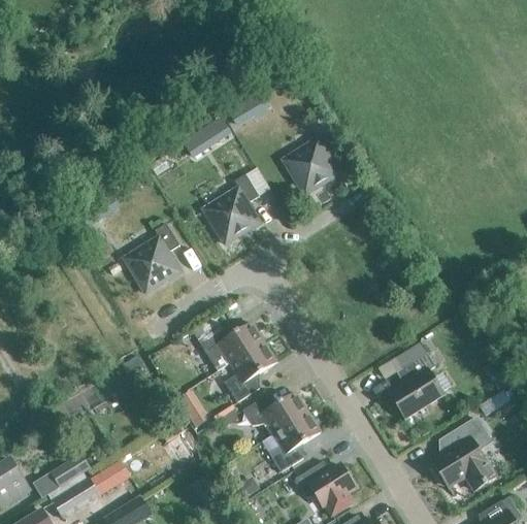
[(244,99),(227,110),(236,124),(253,113),(244,99)]
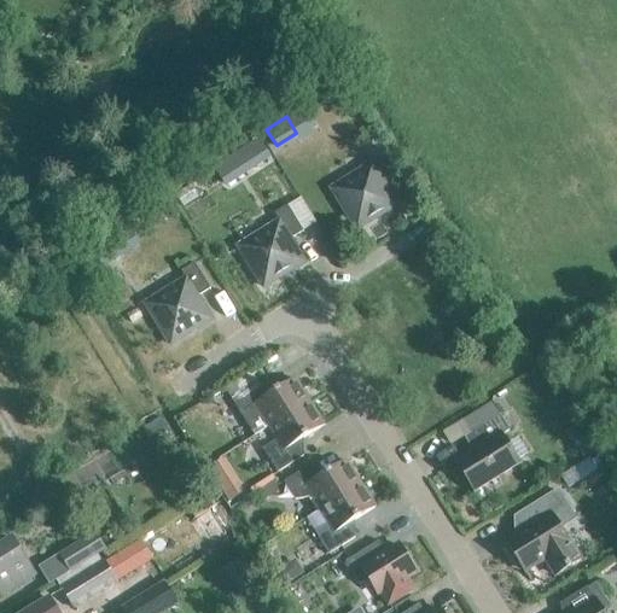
[(257,135),(234,150),(246,167),(268,152),(257,135)]
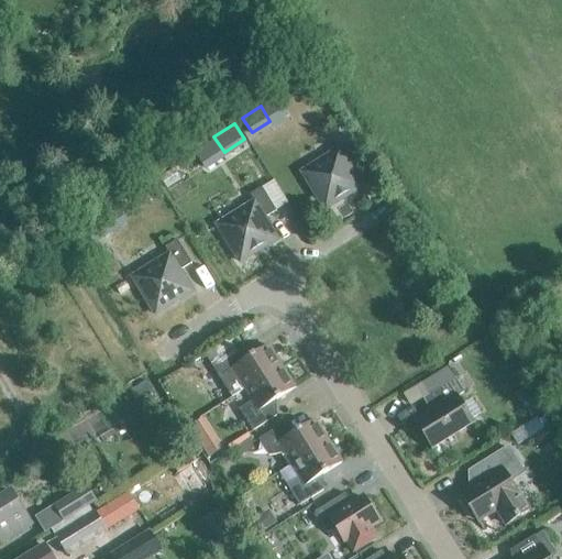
[(323,206),(354,187),(351,181),(357,176),(349,162),(360,155),(345,131),(333,139),(338,145),(300,168),(323,206)]
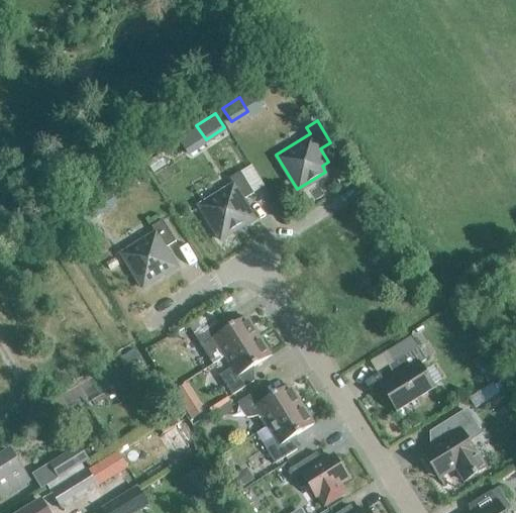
[(232,182),(198,203),(219,237),(247,219),(244,214),(250,210),(242,197),(252,190),(239,169),(228,176),(232,182)]
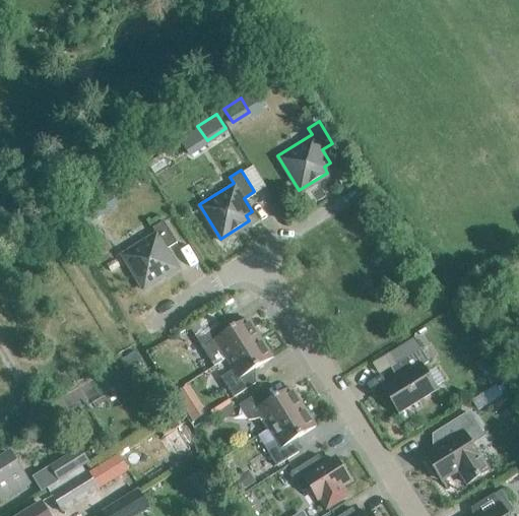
[(113,198),(95,208),(101,215),(117,204),(113,198)]
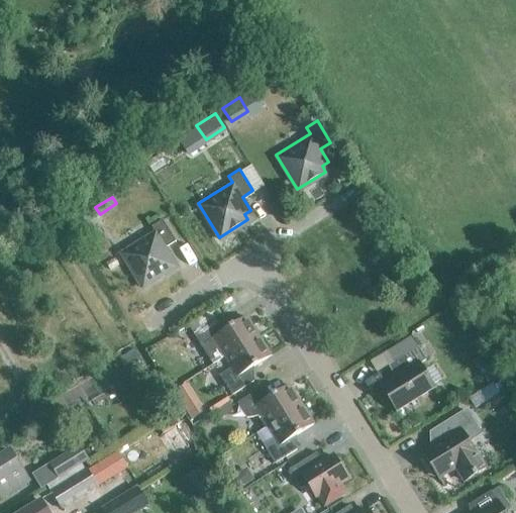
[(120,250),(141,286),(170,268),(166,262),(173,258),(165,245),(175,238),(162,217),(150,223),(155,229),(120,250)]
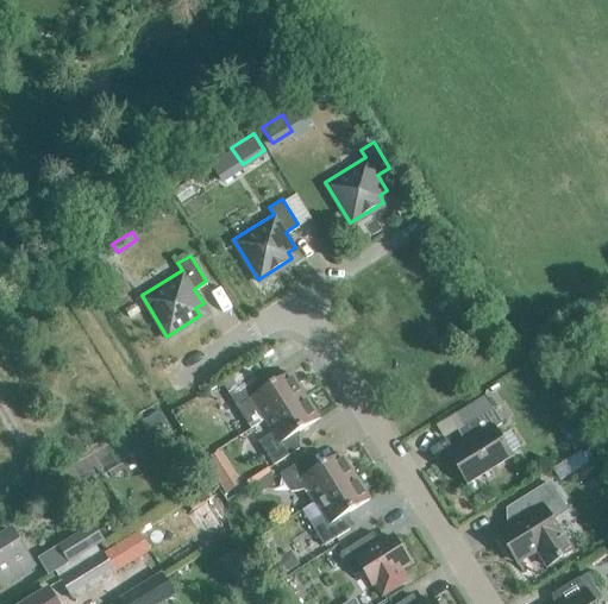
[(254,375),(227,390),(250,426),(264,417),(304,392),(289,369),(261,387),(254,375)]
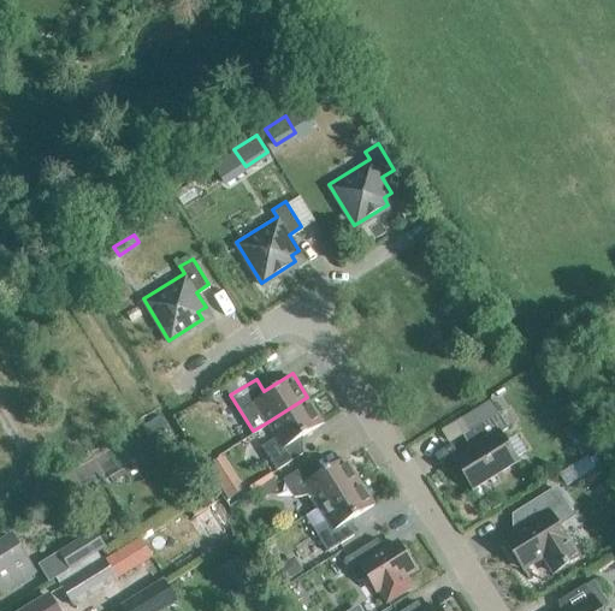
[(261,444),(267,454),(276,467),(301,451),(294,438),(321,420),(307,397),(267,422),(276,435),(261,444)]
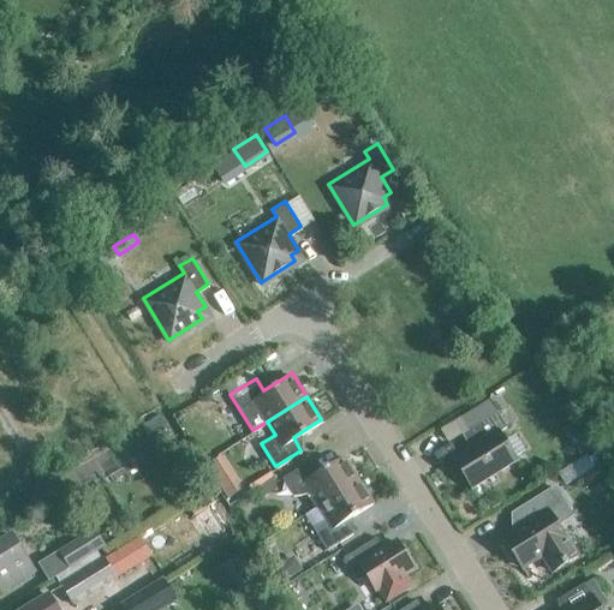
[(470,446),(453,456),(470,484),(514,455),(498,429),(506,424),(490,398),(459,417),(466,428),(460,431),(470,446)]
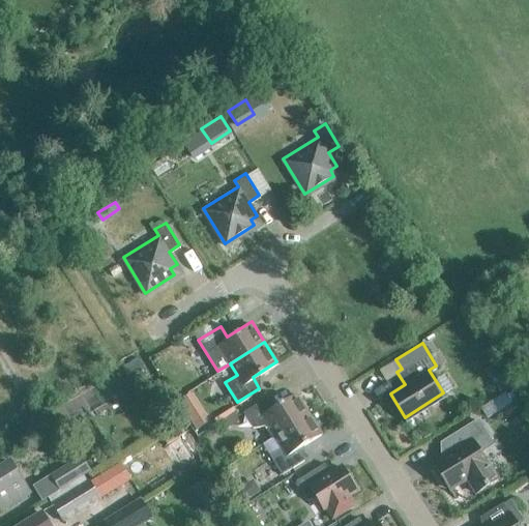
[(498,374),(491,378),(499,391),(506,386),(509,384),(501,372),(498,374)]
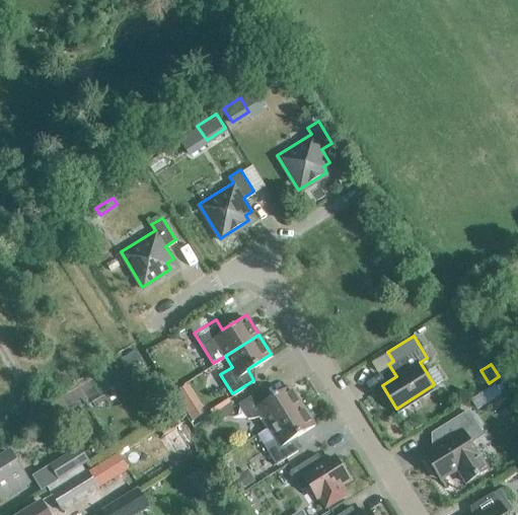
[(194,372),(181,378),(198,408),(210,401),(194,372)]
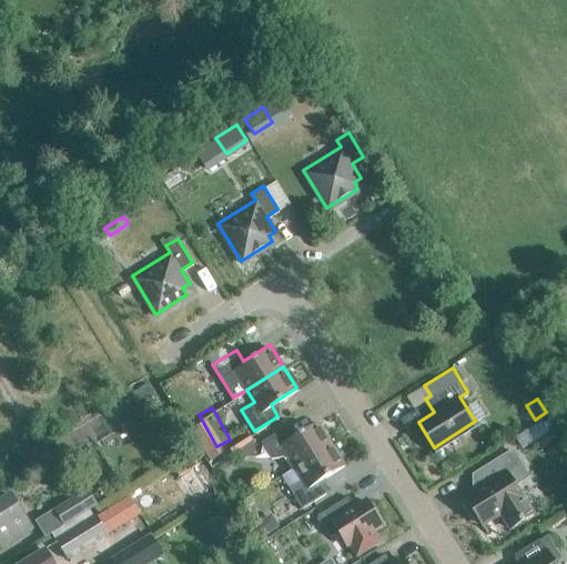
[(283,425),(259,440),(270,456),(286,453),(293,465),(331,442),(316,420),(291,436),(283,425)]
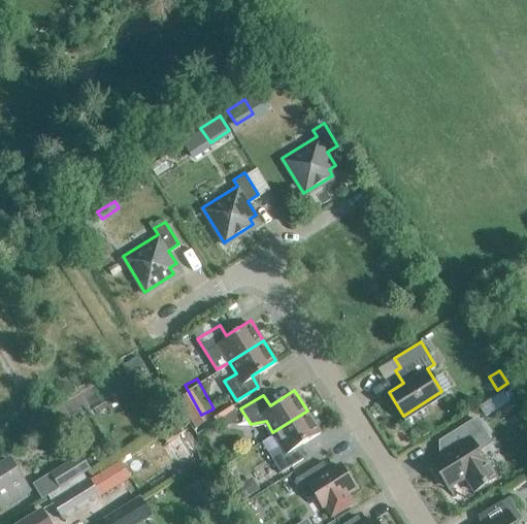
[(268,453),(272,459),(280,470),(302,457),(295,446),(320,430),(307,411),(272,432),(282,446),(268,453)]
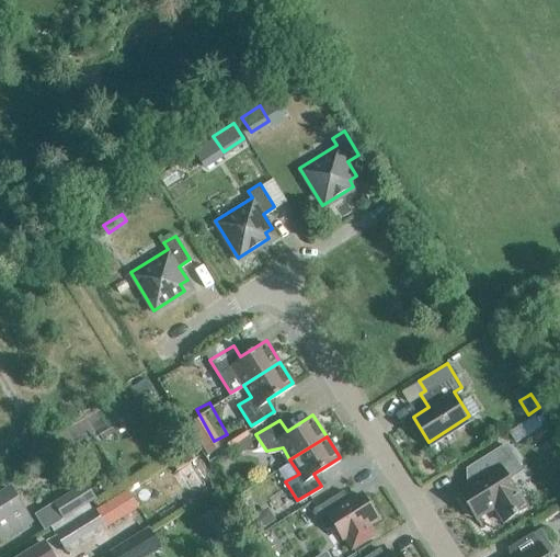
[(475,515),(493,503),(503,519),(525,506),(507,476),(521,467),(505,442),(466,467),(475,480),(459,490),(475,515)]
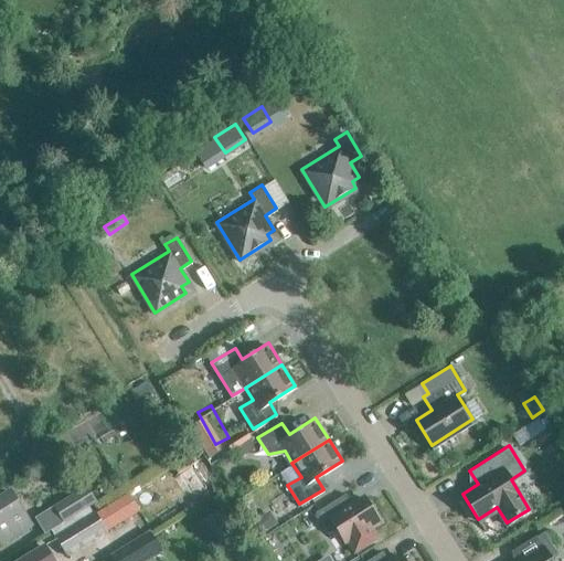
[(199,472),(210,467),(202,451),(191,456),(199,472)]
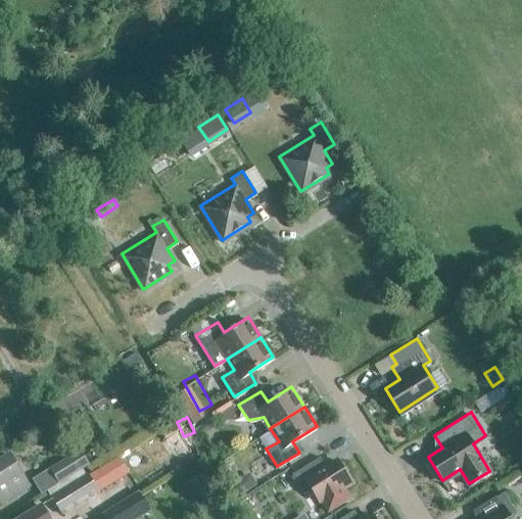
[(48,468),(56,481),(87,463),(79,450),(48,468)]
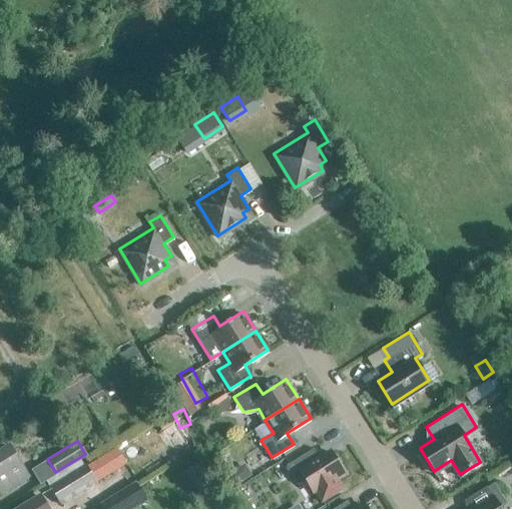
[(0,488),(1,490),(27,474),(8,445),(0,449),(0,488)]
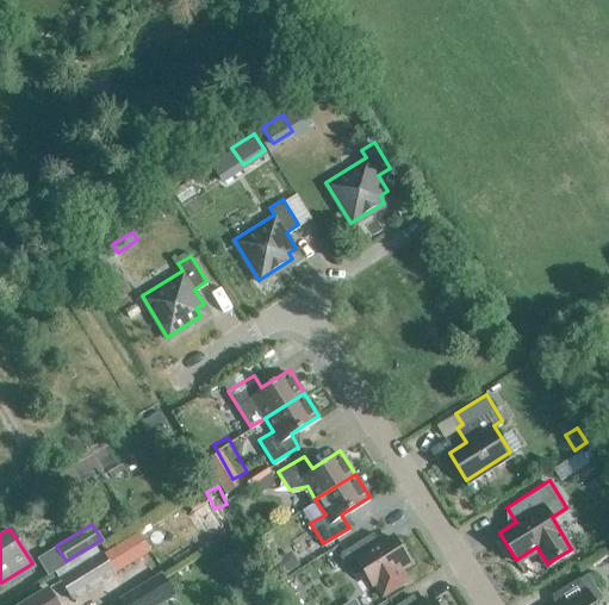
[(362,568),(371,581),(373,580),(380,593),(393,585),(404,579),(396,566),(408,559),(393,535),(380,542),(373,530),(340,550),(354,573),(362,568)]
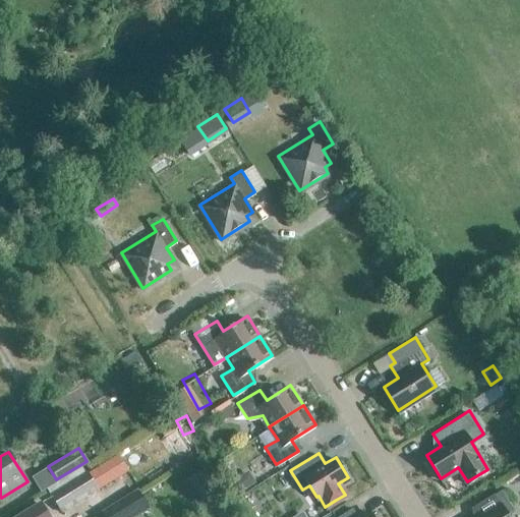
[(109,456),(87,470),(85,469),(50,493),(61,510),(98,487),(97,485),(118,472),(109,456)]
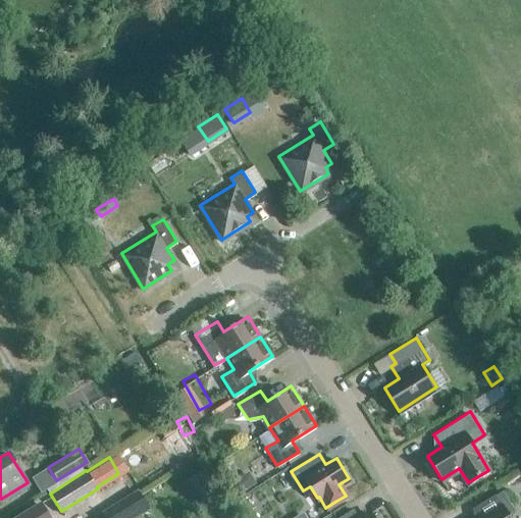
[(188,477),(202,501),(214,494),(199,469),(188,477)]
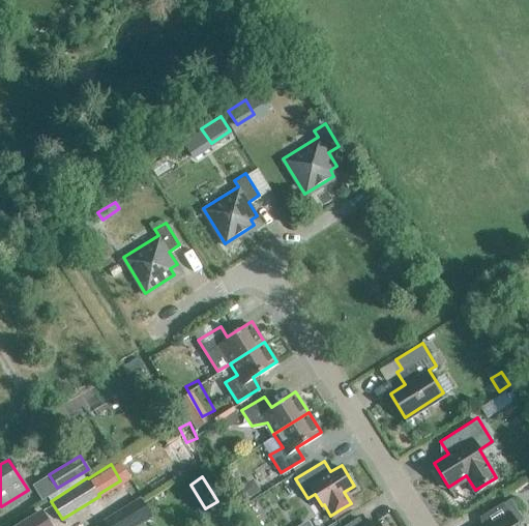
[(252,477),(235,488),(242,499),(259,489),(252,477)]
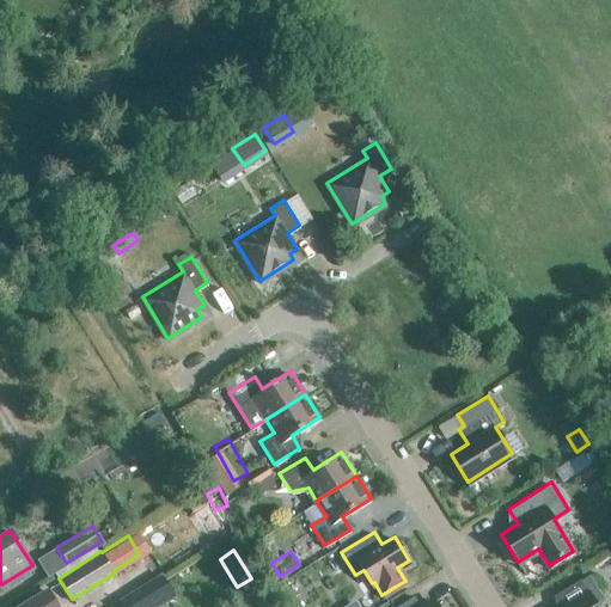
[(563,606),(598,606),(596,602),(604,596),(590,574),(556,594),(563,606)]
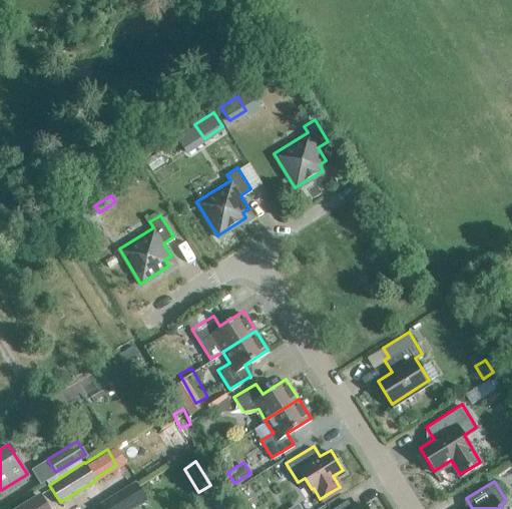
[(136,508),(148,502),(137,484),(102,505),(104,508),(136,508)]
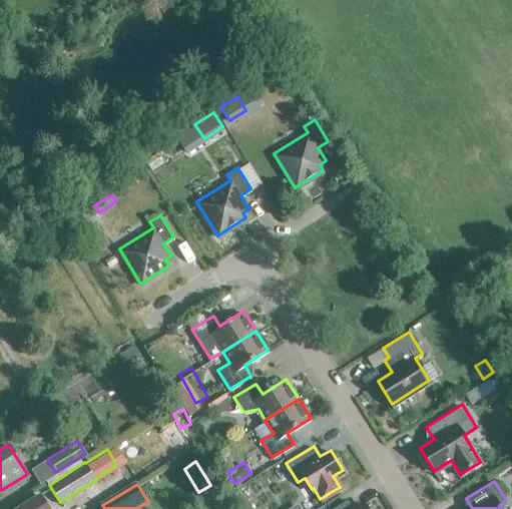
[(27,502),(15,508),(49,508),(39,493),(27,501),(27,502)]
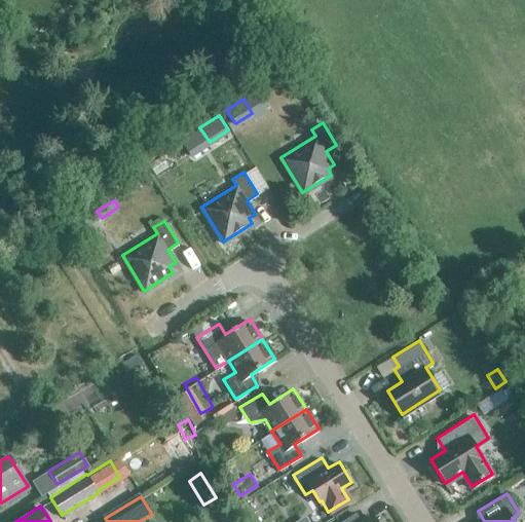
[(376,521),(373,515),(362,521),(355,511),(337,521),(376,521)]
